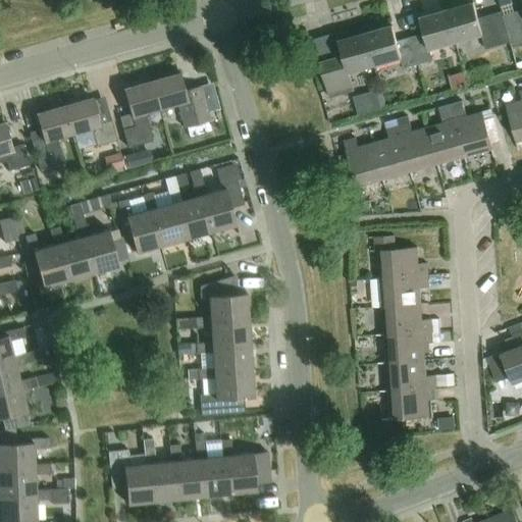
[(511,47),(513,47),(504,15),(503,16),(502,12),(479,18),(474,2),(448,10),(457,43),(482,35),(486,49),(510,43),(511,47)]
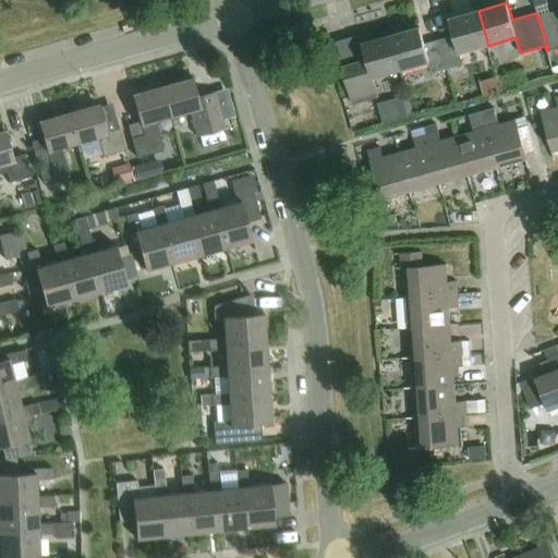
[(461,52),(488,46),(478,11),(450,19),(456,35),(439,39),(448,69),(452,68),(456,81),(465,77),(462,64),(464,64),(461,52)]
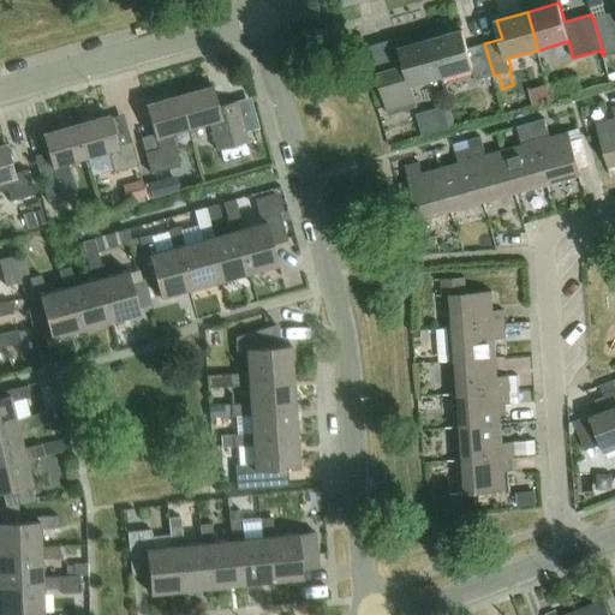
[(604,55),(614,51),(614,45),(614,12),(593,18),(604,55)]
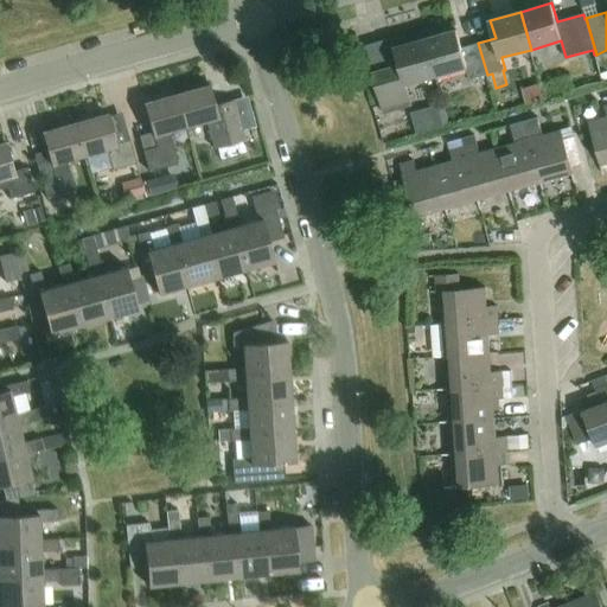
[(470,80),(487,75),(478,43),(462,48),(458,30),(426,38),(436,76),(466,66),(470,80)]
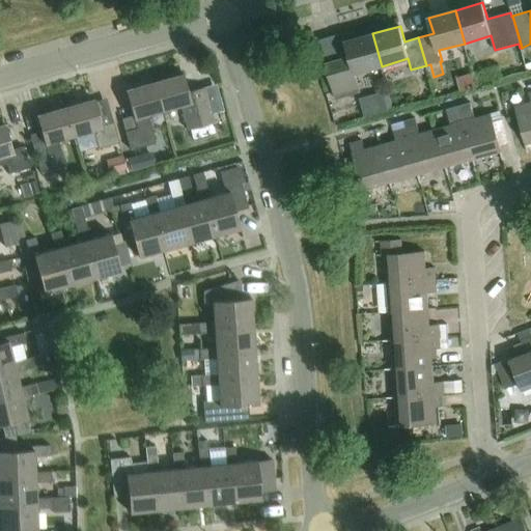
[(355,74),(382,66),(372,33),(344,42),(350,57),(326,64),(336,100),(360,92),(355,74)]
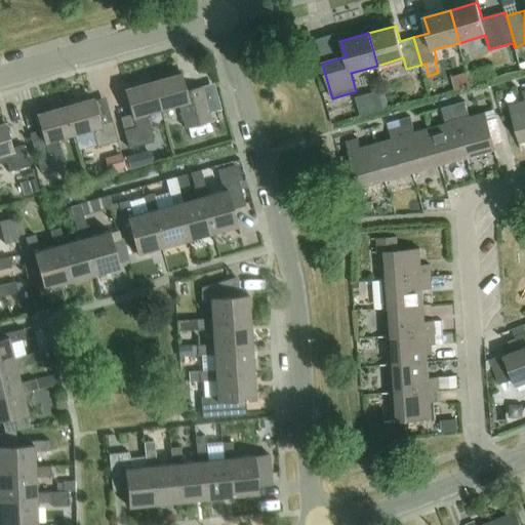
[(153,82),(161,110),(178,105),(186,128),(211,121),(203,92),(202,87),(186,91),(180,74),(153,82)]
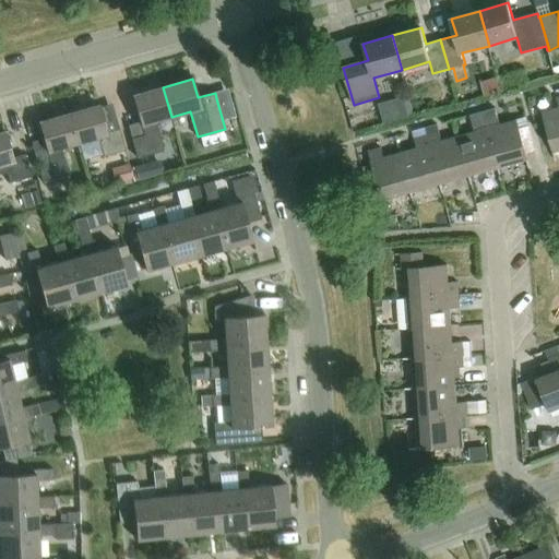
[(171,117),(163,87),(132,95),(140,121),(128,125),(138,157),(164,150),(156,121),(171,117)]
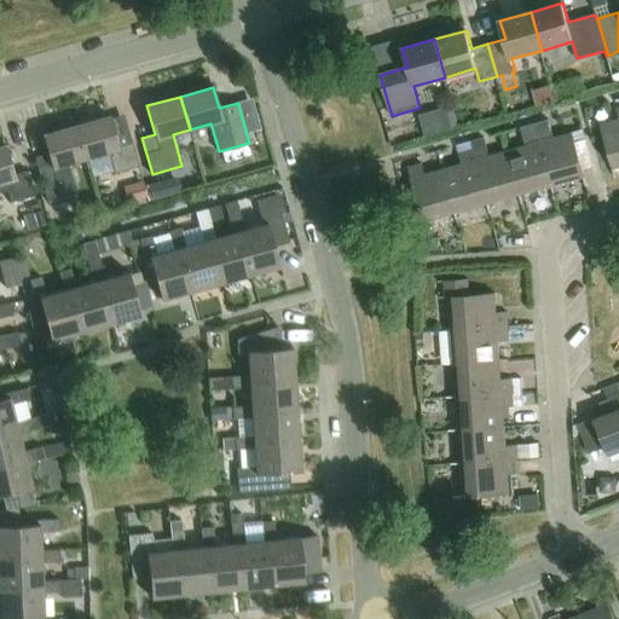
[(446,106),(418,115),(426,137),(453,129),(446,106)]
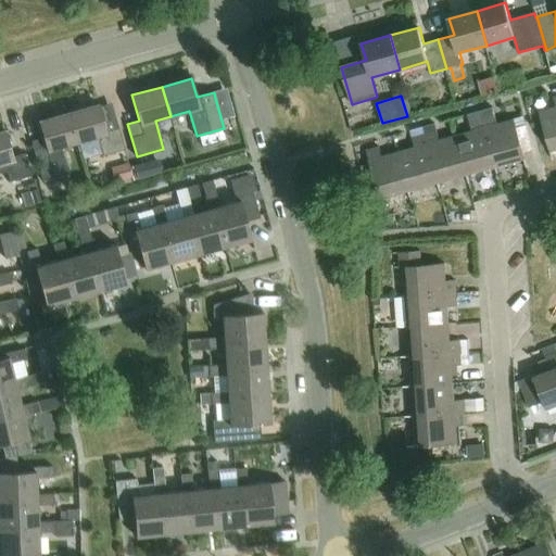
[(550,153),(555,151),(555,99),(554,100),(555,109),(539,113),(550,153)]
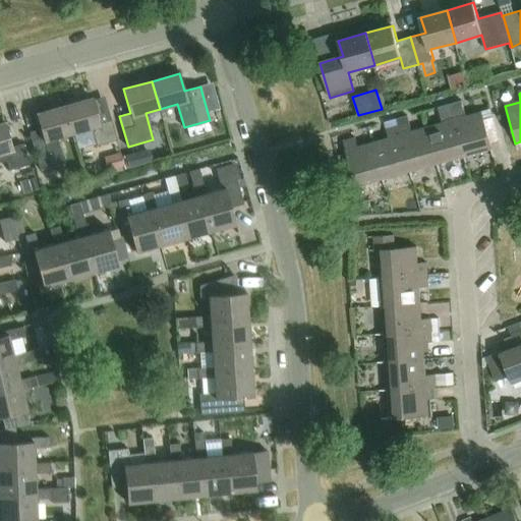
[(64,106),(72,133),(92,128),(97,146),(117,139),(111,119),(99,122),(92,98),(64,106)]
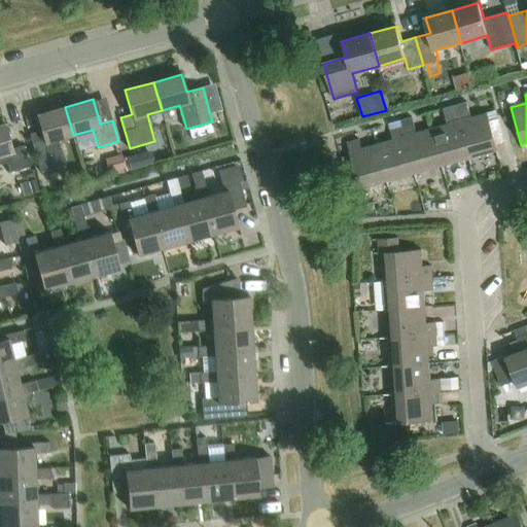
[(467,103),(463,105),(455,107),(469,159),(497,151),(487,114),(471,118),(467,103)]
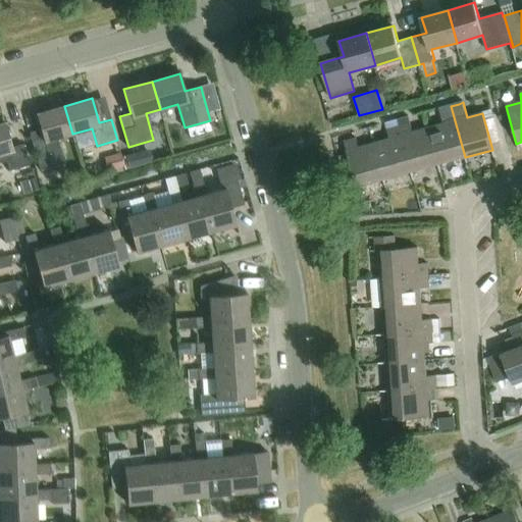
[(56,139),(72,134),(64,106),(36,114),(43,139),(32,141),(40,170),(63,163),(56,139)]
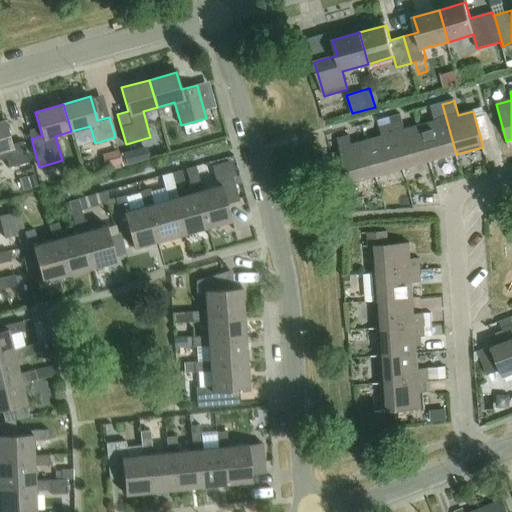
[(430,162),(456,154),(442,104),(430,107),(434,121),(419,126),(430,162)]
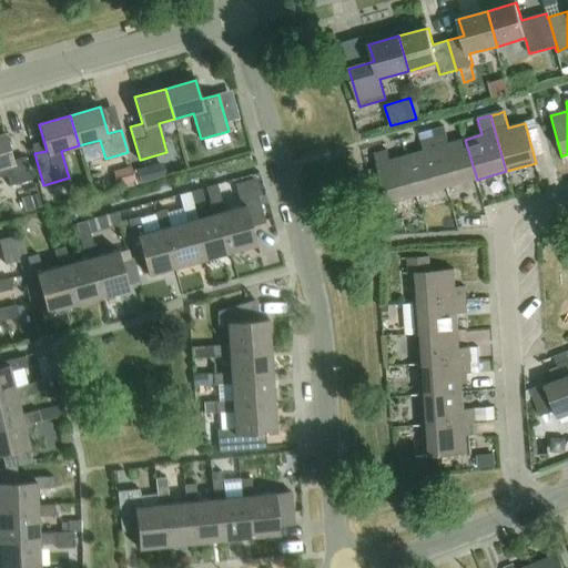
[(477,180),(465,140),(448,144),(444,127),(430,130),(433,139),(447,188),(477,180)]
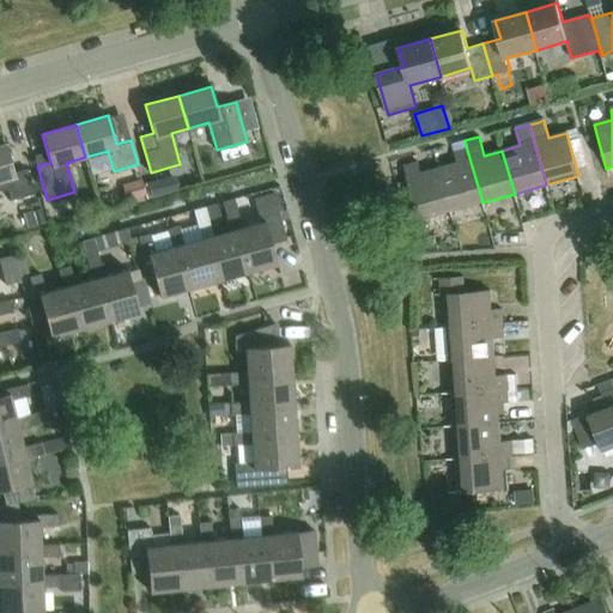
[(0,190),(8,189),(11,200),(35,194),(28,169),(13,174),(5,145),(0,145),(0,190)]
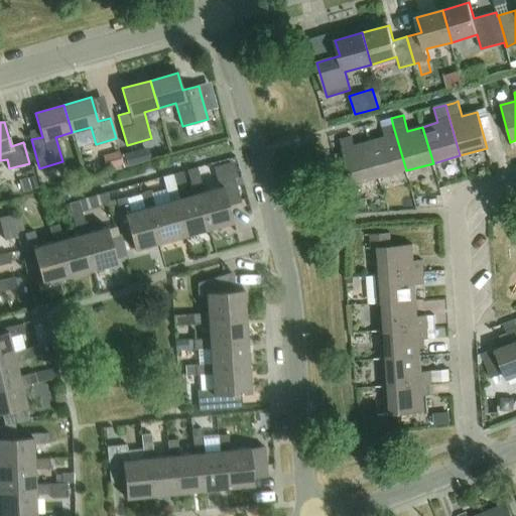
[(379,177),(406,170),(393,126),(382,129),(385,137),(369,141),(379,177)]
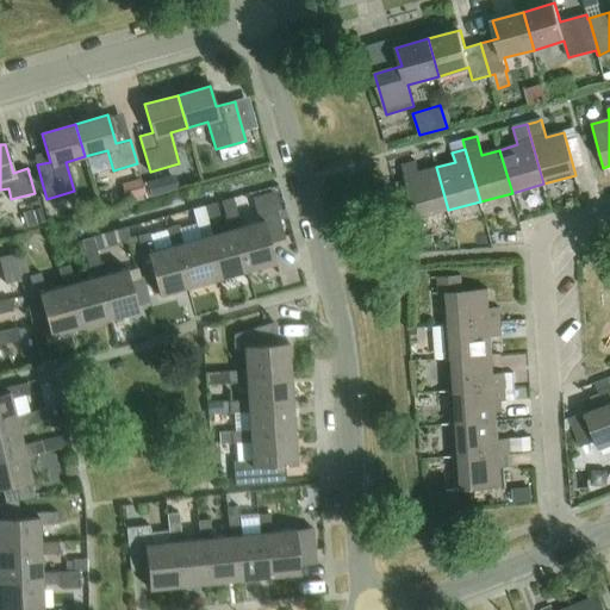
[(448,210),(436,167),(418,172),(416,162),(400,166),(405,179),(394,182),(402,209),(412,206),(416,219),(448,210)]
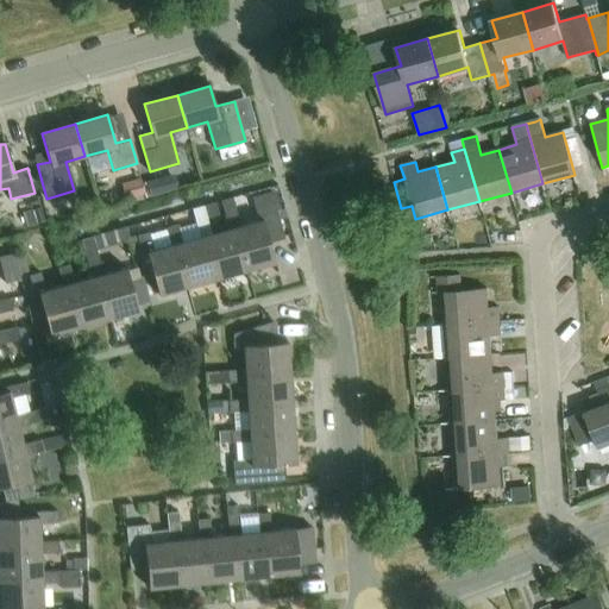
[(173,176),(145,183),(149,199),(177,192),(173,176)]
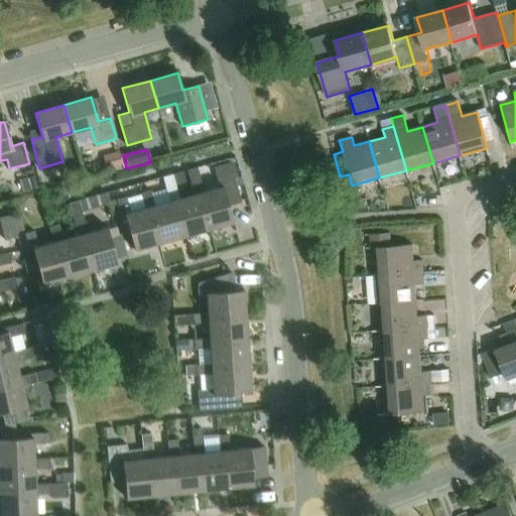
[(121,167),(117,152),(101,156),(105,171),(121,167)]
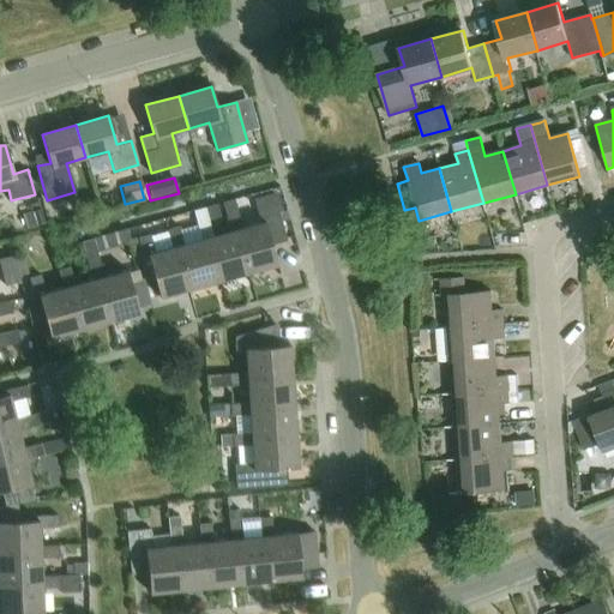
[(221,204),(229,232),(234,230),(246,274),(276,265),(270,246),(284,241),(276,212),(262,217),(263,222),(240,229),(232,200),(221,204)]
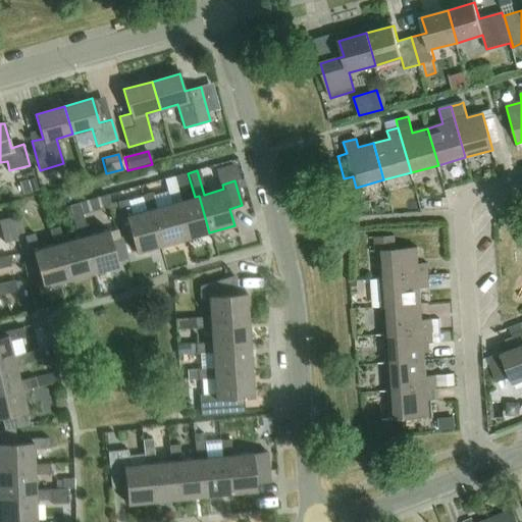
[(34,172),(32,172),(23,174),(25,181),(18,184),(21,195),(38,191),(34,172)]
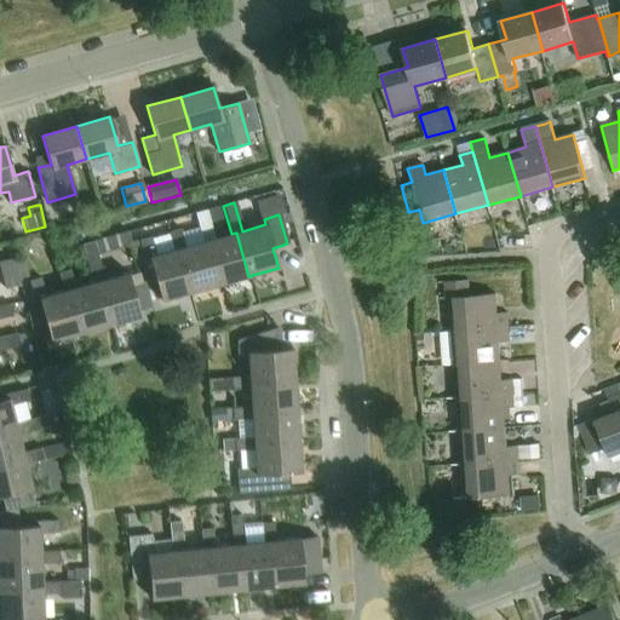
[(219,207),(205,211),(210,224),(223,219),(219,207)]
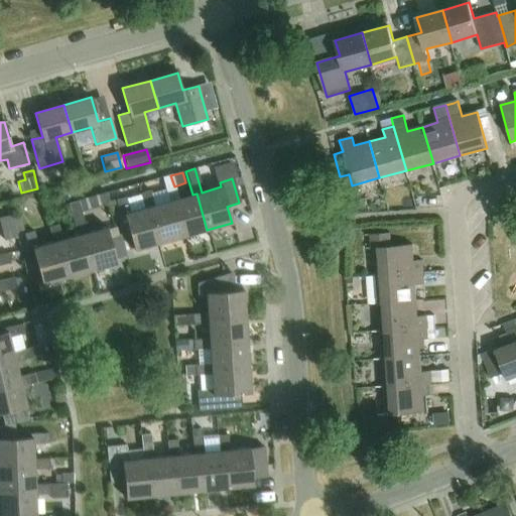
[(170,175),(161,178),(166,198),(167,202),(172,201),(182,237),(207,230),(197,194),(192,195),(177,200),(174,186),(170,175)]
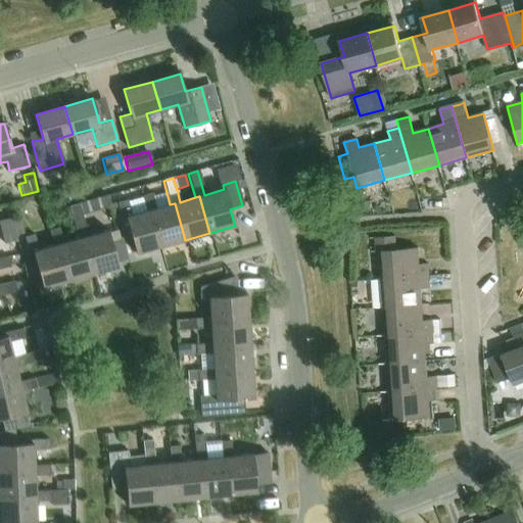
[(160,247),(185,240),(175,203),(170,204),(155,209),(151,194),(141,197),(145,212),(150,210),(160,247)]
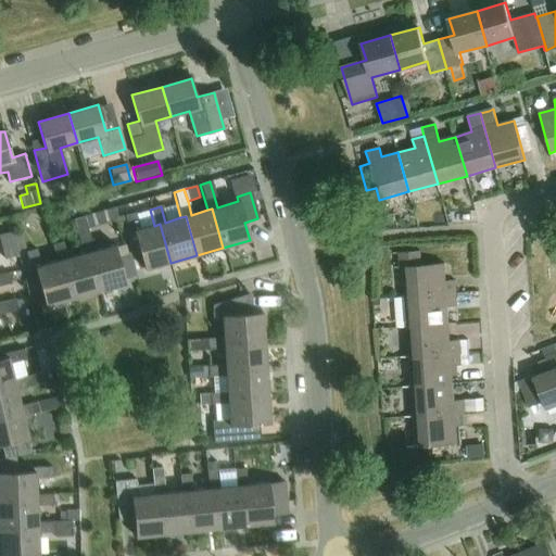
[(160,224),(154,226),(139,230),(134,214),(124,216),(129,235),(133,234),(143,270),(171,263),(160,224)]
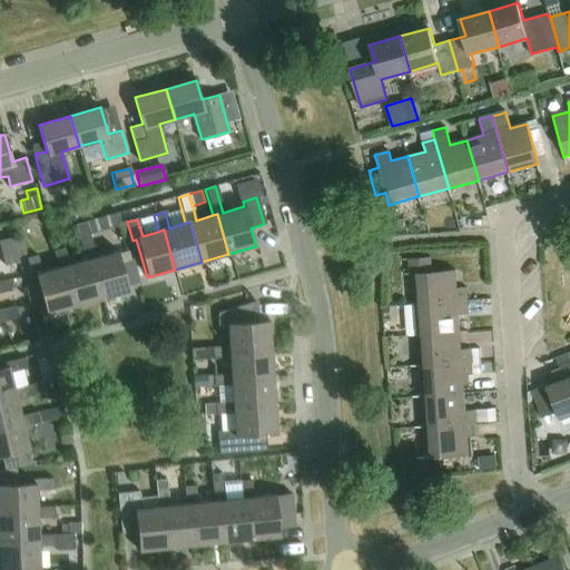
[(129,252),(118,254),(118,252),(96,257),(86,223),(75,226),(85,261),(89,259),(101,300),(129,292),(124,271),(134,267),(129,252)]
